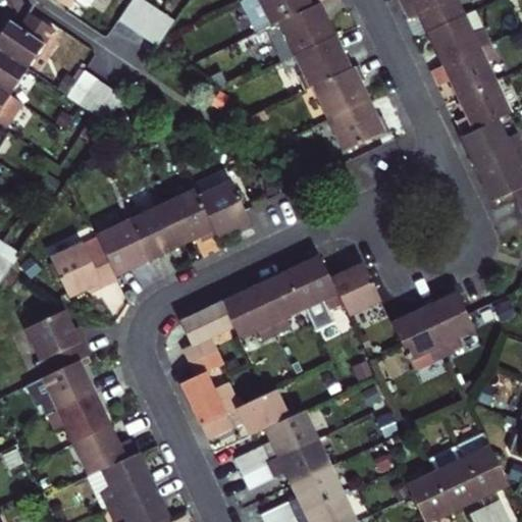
[(54,0),(67,9),(73,1),(81,6),(89,5),(92,0),(54,0)]
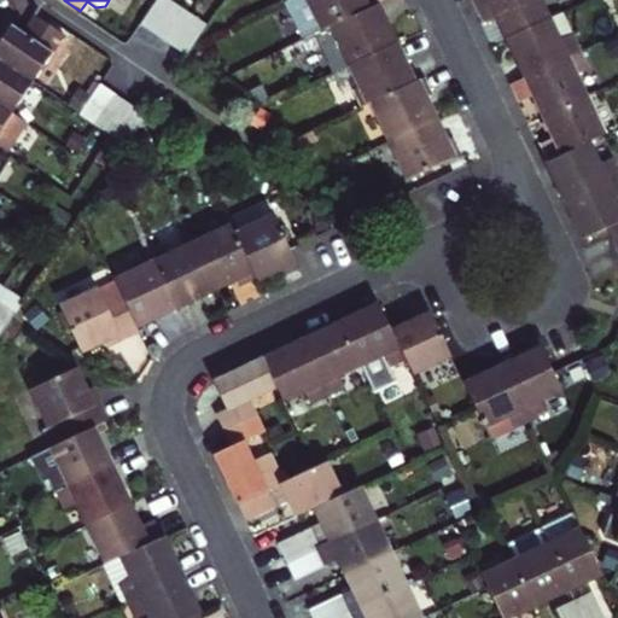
[(155,38),(176,6),(167,0),(156,0),(139,25),(155,38)]
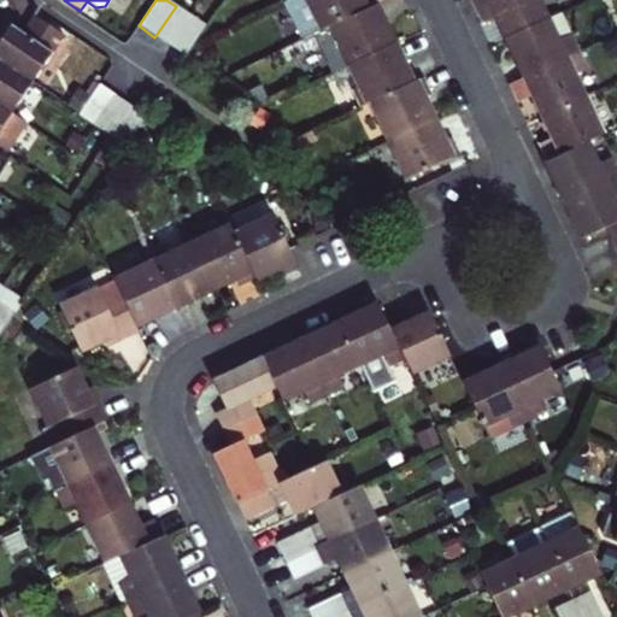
[(324,30),(375,6),(371,0),(306,0),(321,31),(324,30)]
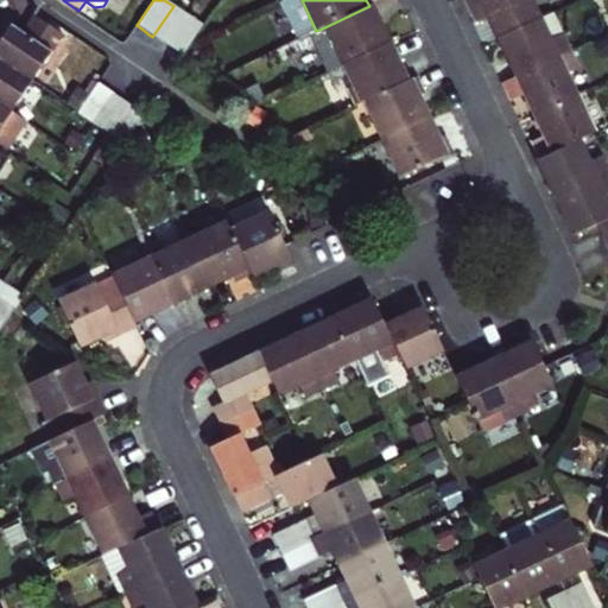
[(488,19),(498,39),(539,19),(530,0),(483,0),(467,8),(475,25),(488,19)]
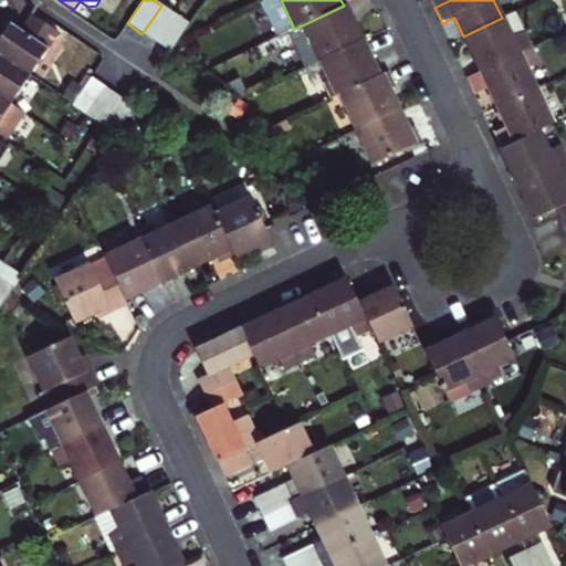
[(312,40),(321,60),(364,40),(347,4),(344,6),(297,28),(305,43),(312,40)]
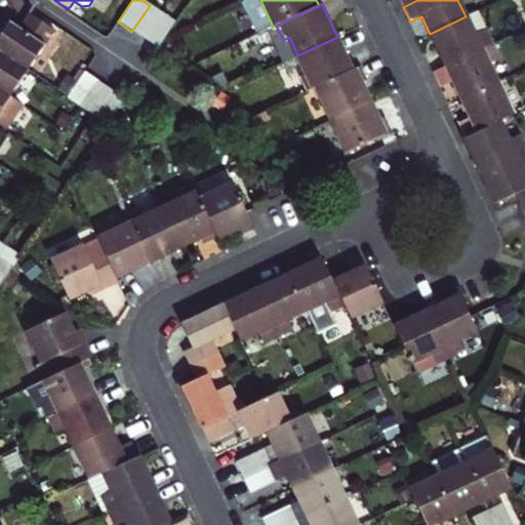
[(145,40),(162,14),(150,5),(131,32),(145,40)]
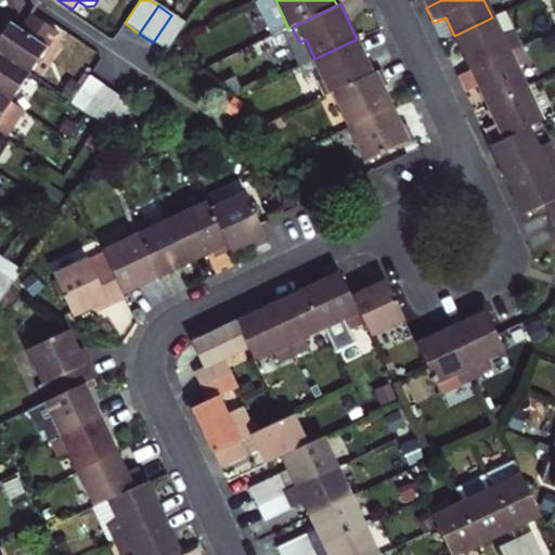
[(11,22),(0,37),(0,53),(28,73),(57,30),(29,12),(20,27),(11,22)]
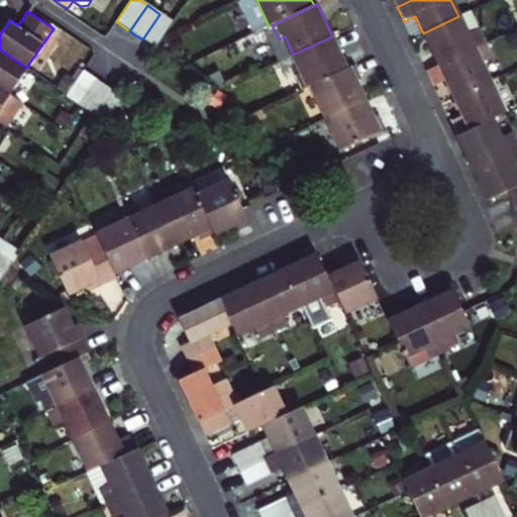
[(423,33),(438,67),(486,44),(479,29),(471,11),(458,16),(423,33)]
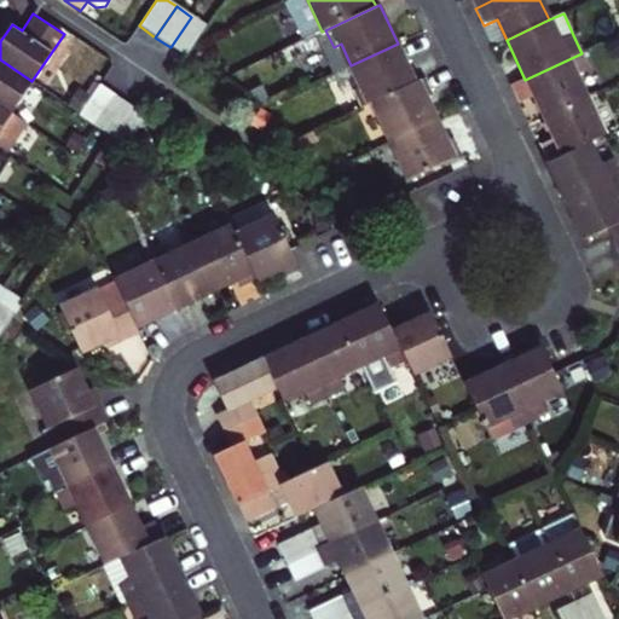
[(186,58),(197,44),(208,27),(191,17),(171,47),(186,58)]
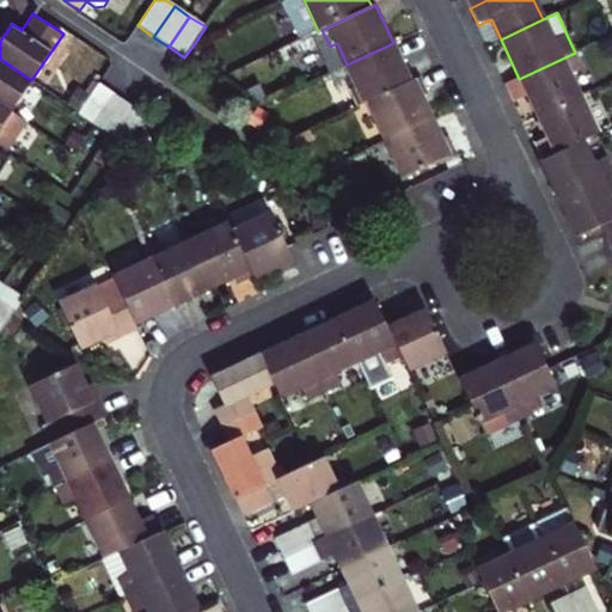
[(369,103),(412,83),(393,43),(347,65),(357,87),(350,91),(359,108),(369,103)]
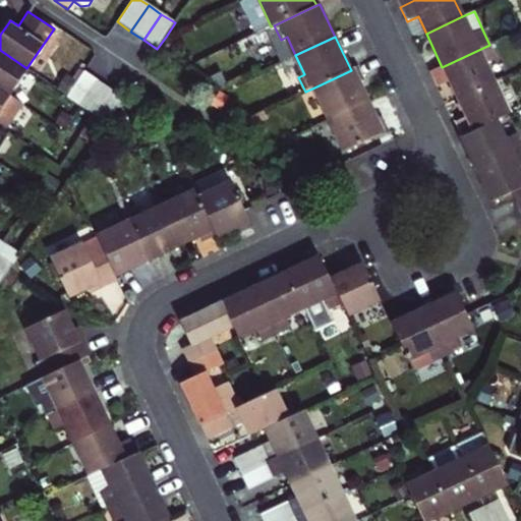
[(449,82),(458,100),(494,82),(485,65),(497,59),(489,45),(442,67),(429,73),(437,88),(449,82)]
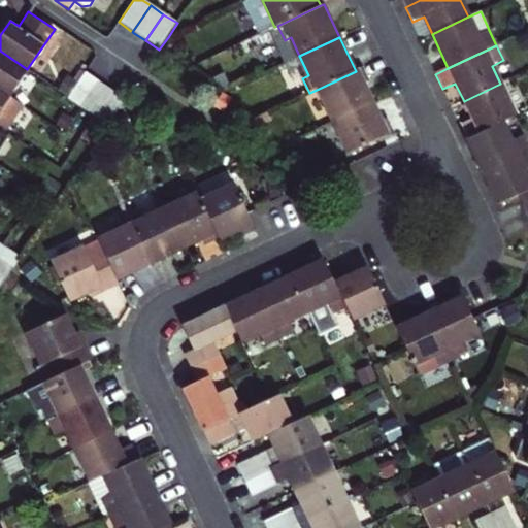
[(27,69),(0,51),(0,89),(9,96),(27,69)]
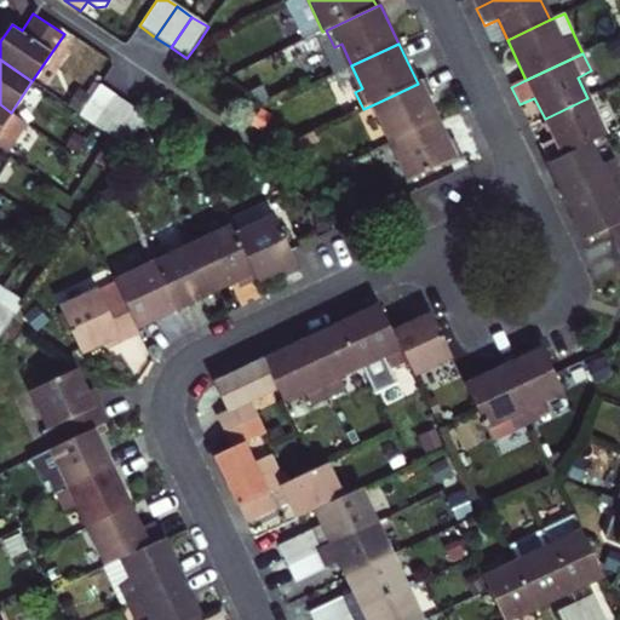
[(392,143),(438,120),(429,98),(436,96),(428,79),(418,84),(374,104),(392,143)]
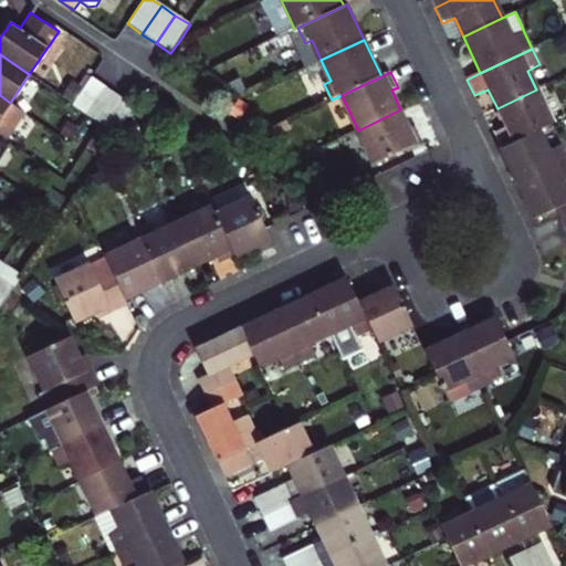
[(73,104),(87,114),(107,85),(92,75),(73,104)]
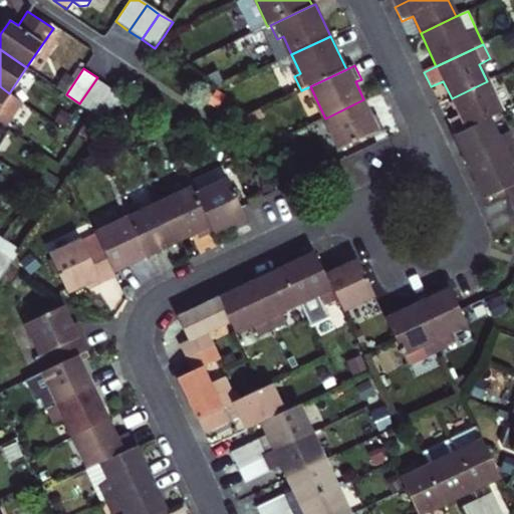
[(211,78),(216,90),(225,86),(219,73),(211,78)]
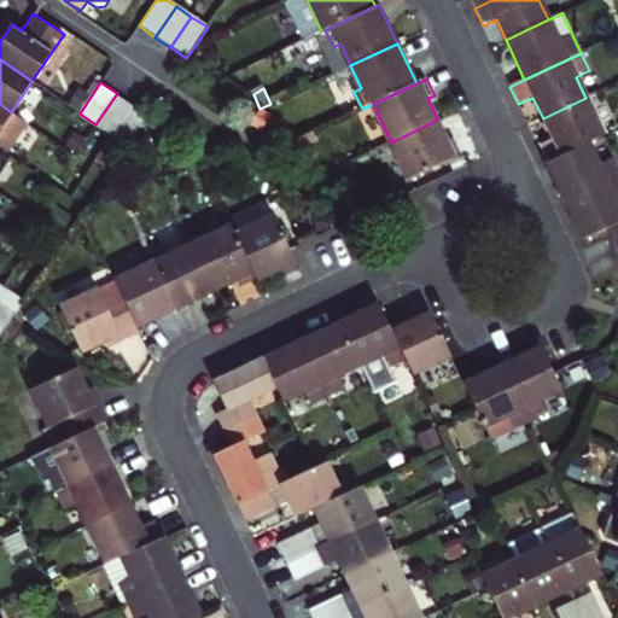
[(95,124),(111,135),(133,105),(117,93),(95,124)]
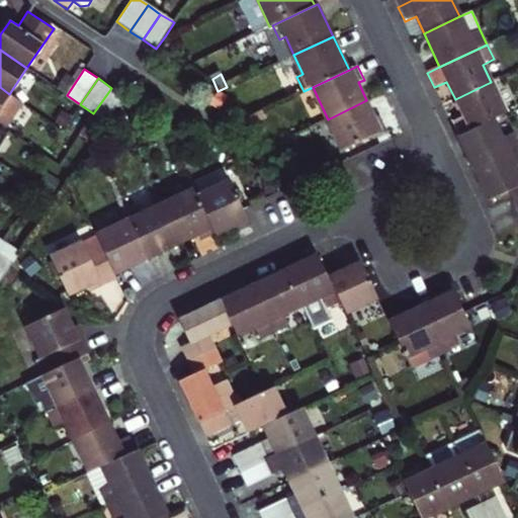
[(452,121),(459,136),(494,120),(506,114),(491,82),(455,99),(462,116),(452,121)]
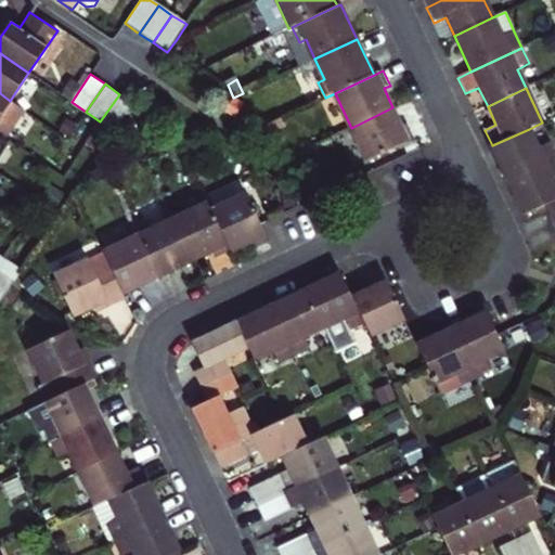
[(10,101),(0,93),(0,132),(5,137),(23,111),(10,101)]
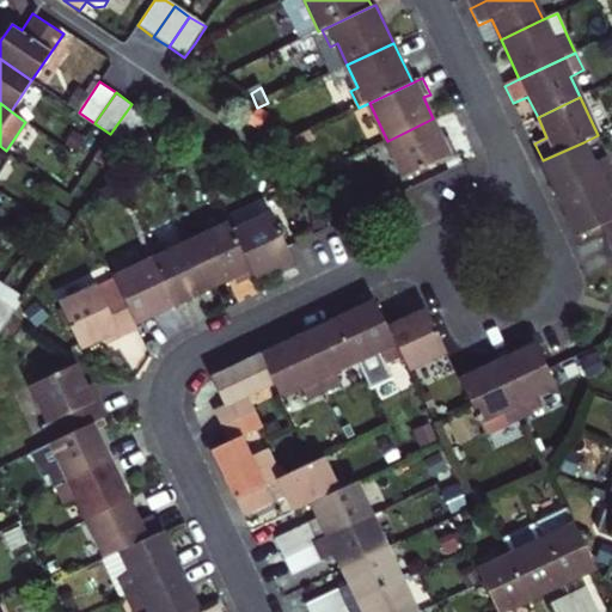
[(93,158),(110,170),(134,133),(147,114),(132,104),(110,134),(93,158)]
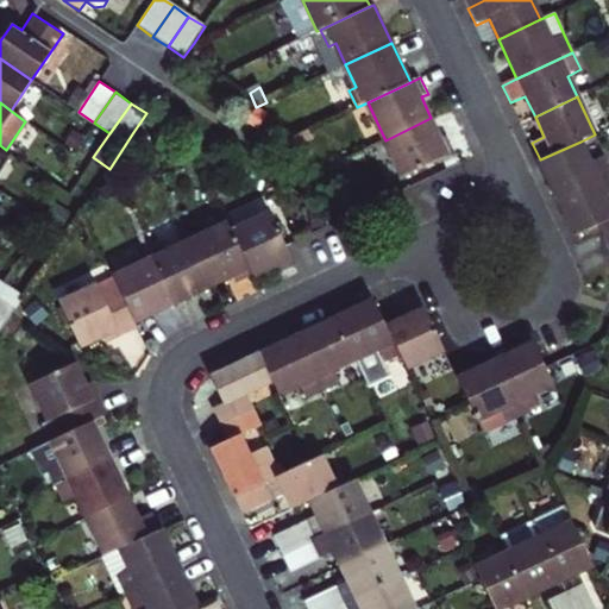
[(431,118),(385,140),(403,179),(456,154),(449,137),(441,140),(431,118)]
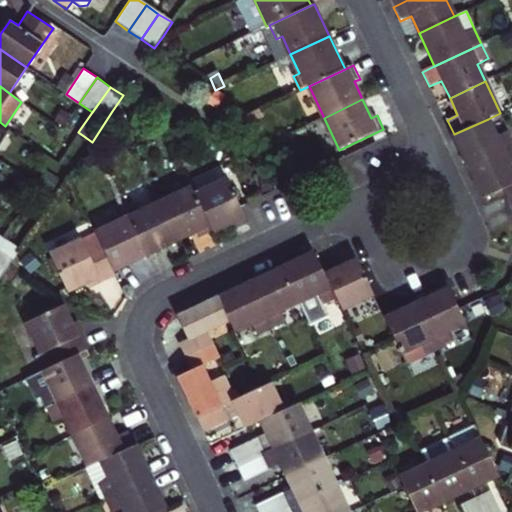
[(488,119),(454,134),(452,135),(464,161),(467,168),(511,146),(511,142),(506,130),(496,135),(488,119)]
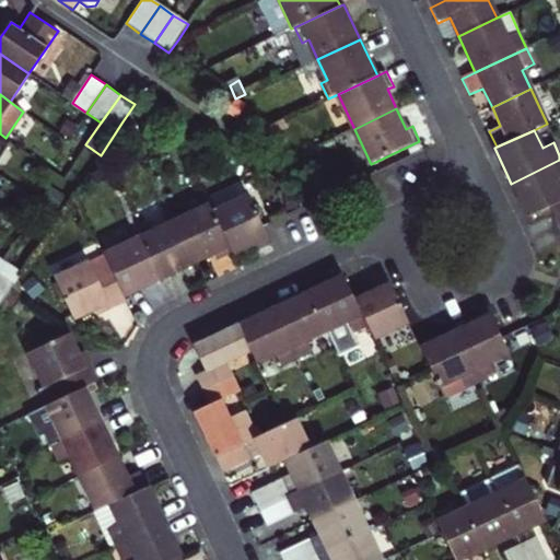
[(6,138),(0,133),(0,161),(13,142),(6,138)]
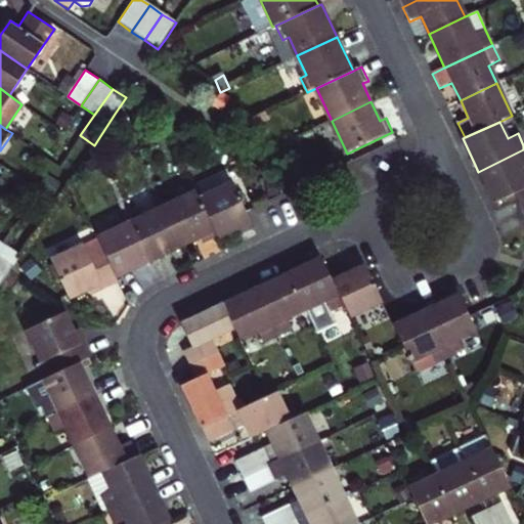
[(523,149),(478,172),(494,204),(515,193),(523,189),(523,173),(522,169),(523,168),(523,149)]
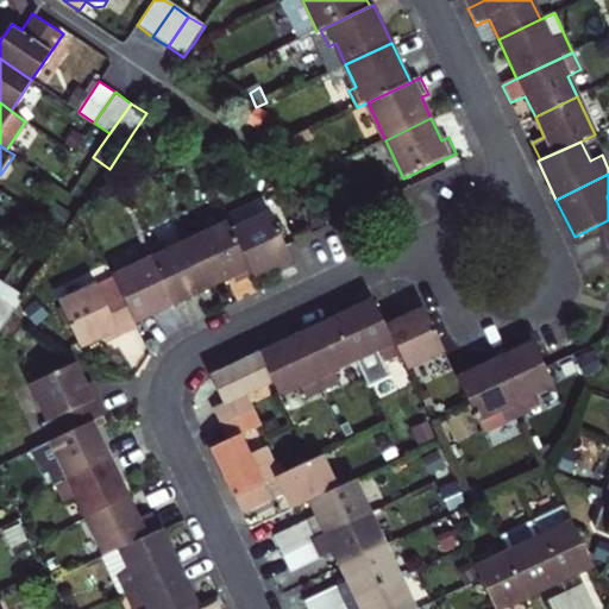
[(277,272),(294,264),(286,248),(270,212),(231,231),(252,275),(253,277),(275,268),(277,272)]
